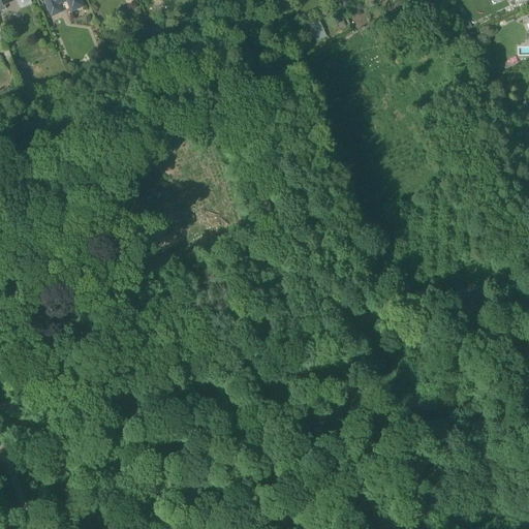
[(33,4),(30,0),(17,0),(22,9),(33,4)]
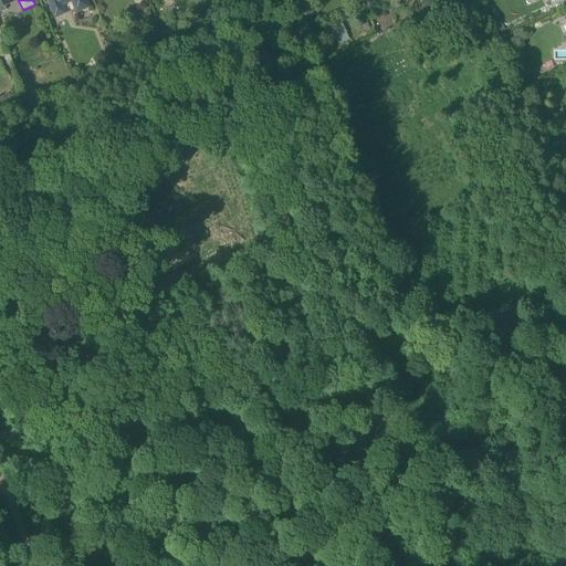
[(72,0),(76,12),(88,8),(85,0),(48,0),(52,10),(53,9),(53,8),(55,8),(56,8),(59,7),(60,6),(61,6),(62,6),(61,4),(72,0)]
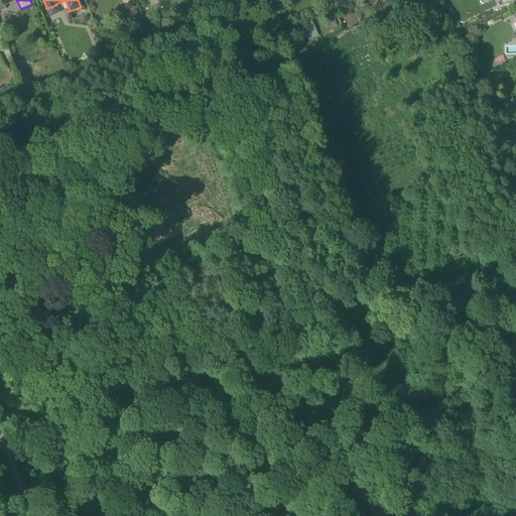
[(48,8),(47,9),(50,15),(58,12),(56,5),(55,5),(54,5),(53,6),(51,7),(50,7),(48,7),(48,8)]
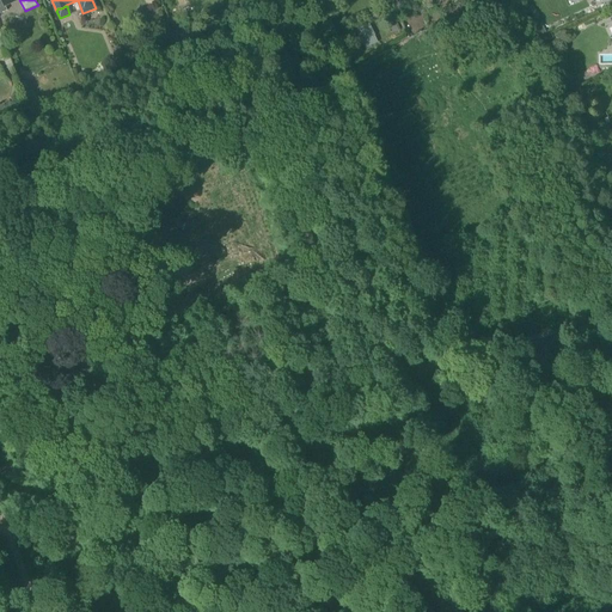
[(401,31),(398,22),(390,25),(393,34),(401,31)]
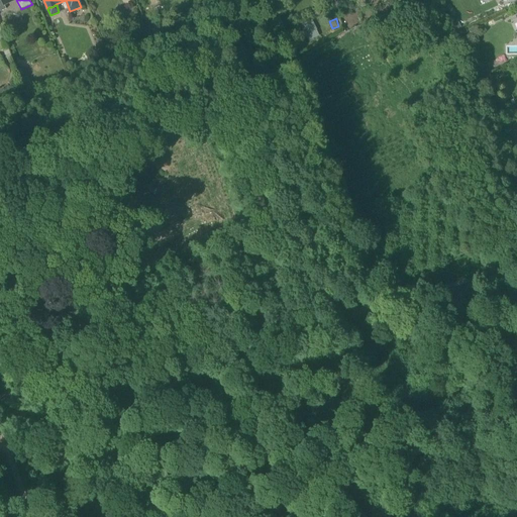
[(301,25),(305,36),(306,35),(317,30),(312,20),(301,25)]
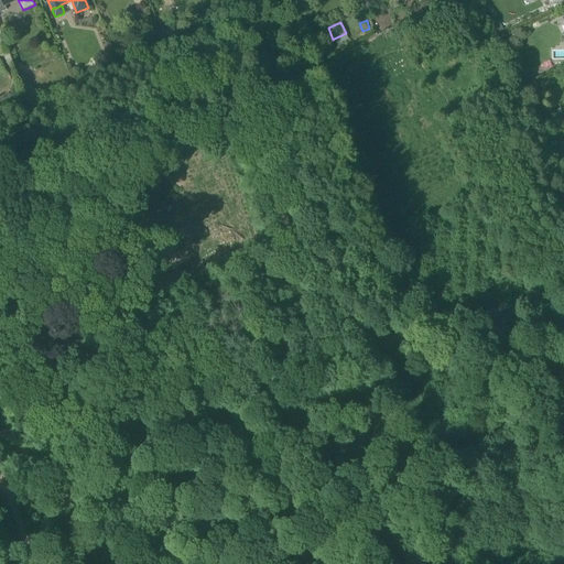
[(494,30),(497,36),(499,35),(498,33),(503,31),(501,24),(495,28),(496,29),(494,30)]
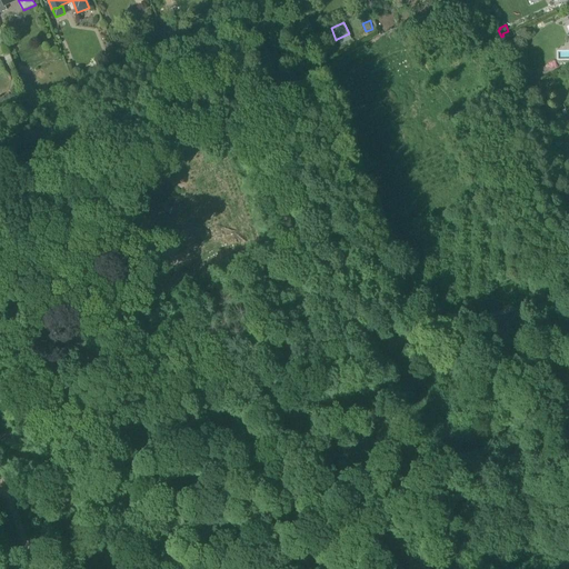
[(349,33),(337,39),(340,46),(352,40),(349,33)]
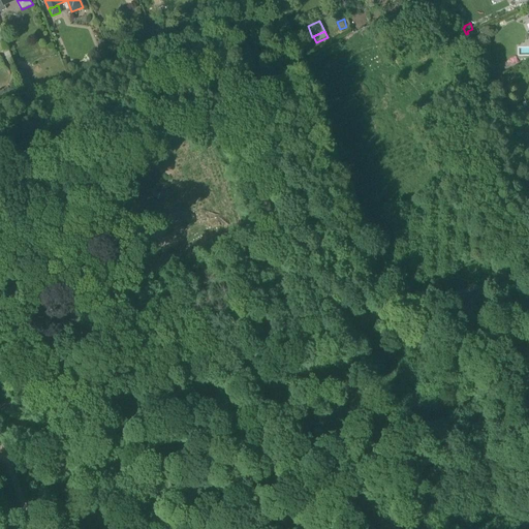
[(34,91),(28,78),(22,81),(28,94),(34,91)]
